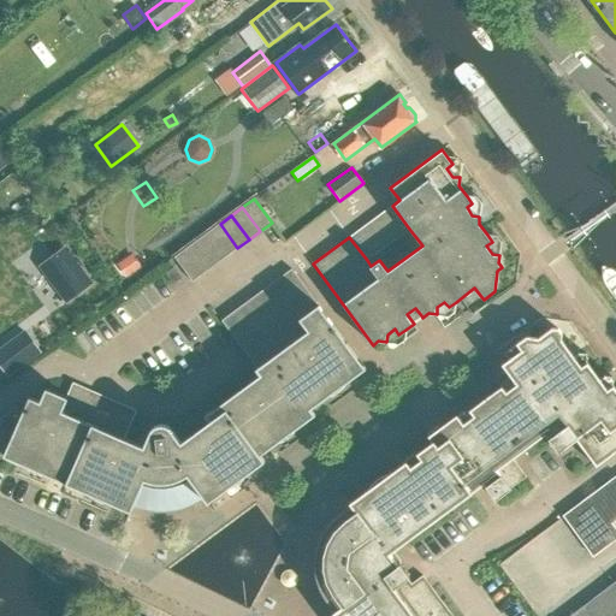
[(237,248),(220,224),(208,232),(226,256),(237,248)]
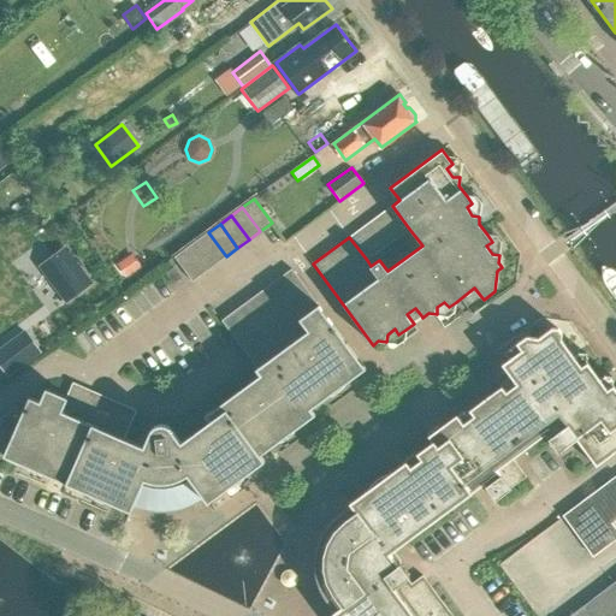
[(226,256),(208,232),(197,241),(215,265),(226,256)]
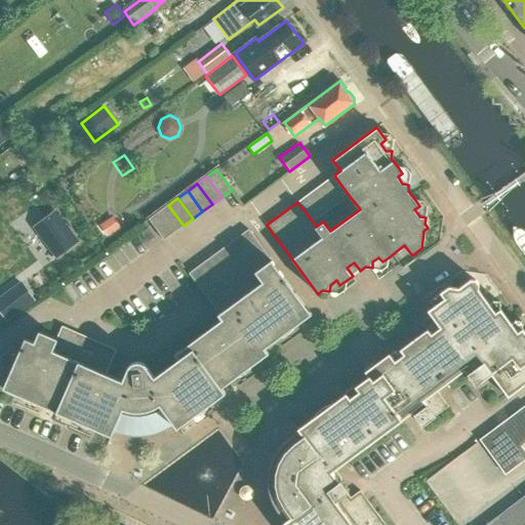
[(184,226),(168,205),(159,211),(174,232),(184,226)]
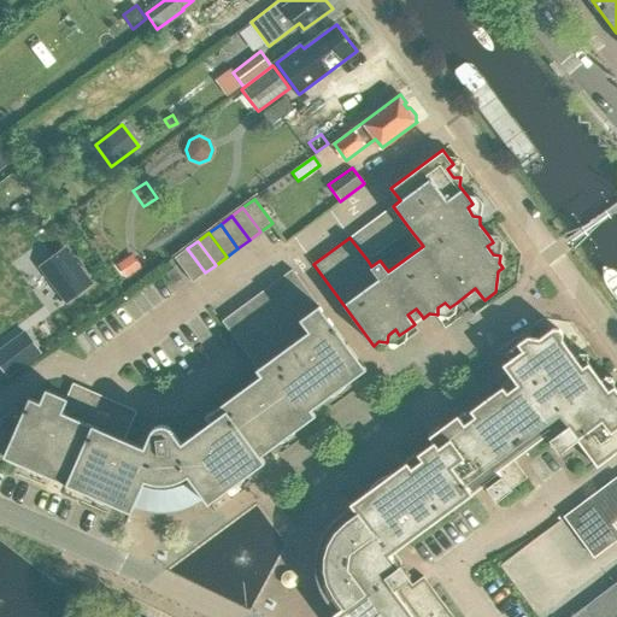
[(205,272),(187,248),(175,258),(193,282),(205,272)]
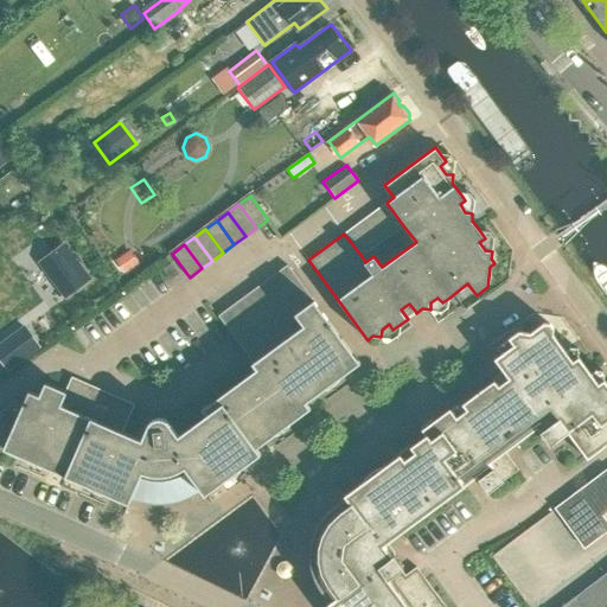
[(171,263),(163,269),(170,280),(179,274),(171,263)]
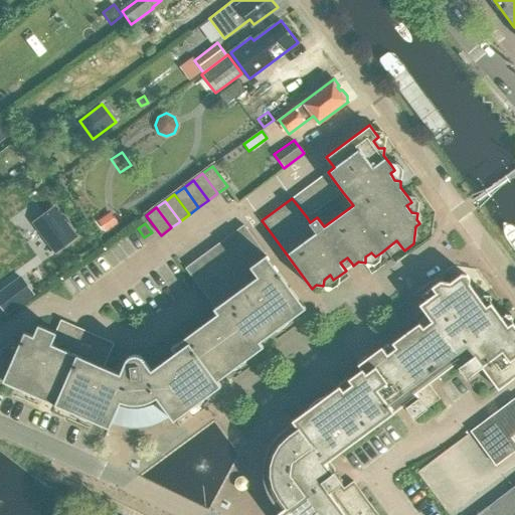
[(260,245),(243,224),(234,231),(249,252),(253,248),(254,249),(260,245)]
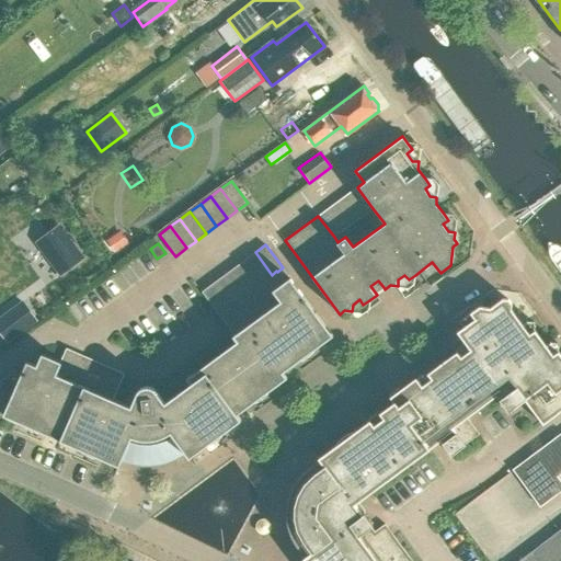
[(60,275),(81,259),(75,250),(75,251),(55,265),(54,265),(60,275)]
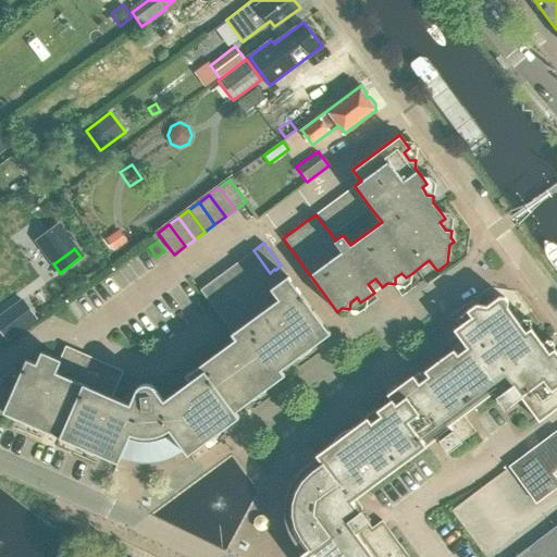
[(270,273),(254,250),(243,259),(259,281),(270,273)]
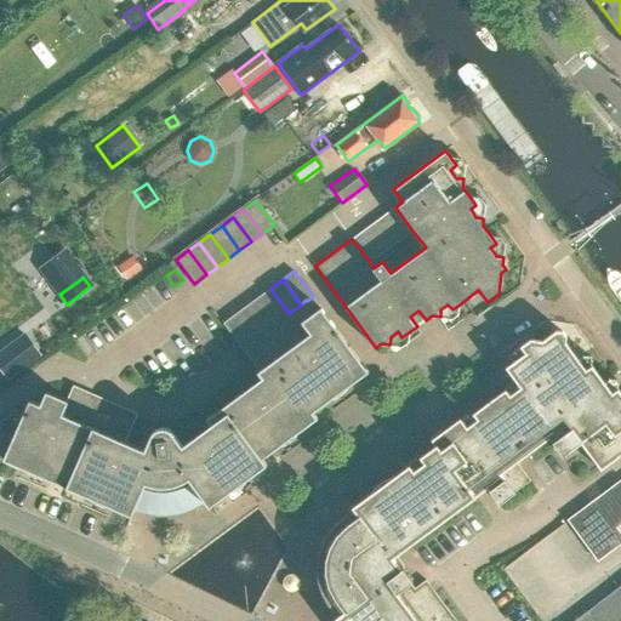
[(289,313),(271,289),(258,297),(277,322),(289,313)]
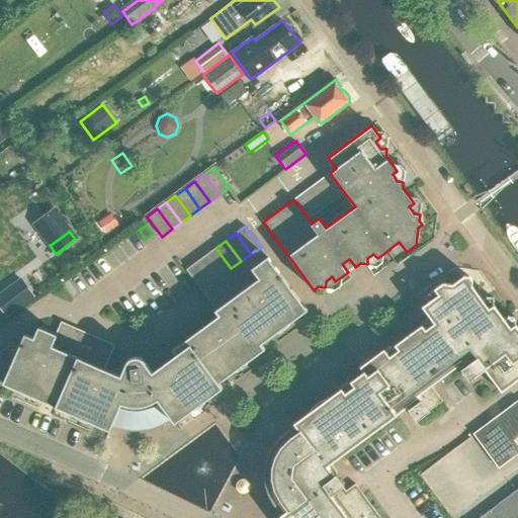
[(231,268),(216,248),(206,255),(221,275),(231,268)]
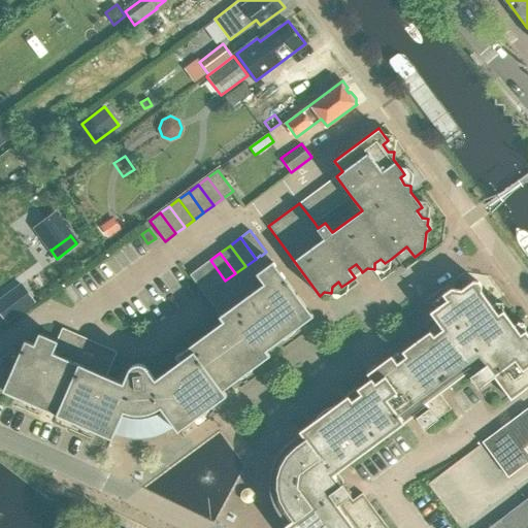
[(279,340),(298,327),(314,316),(272,261),(267,265),(261,256),(260,255),(256,259),(245,266),(235,273),(225,281),(216,288),(205,296),(220,316),(219,317),(223,322),(175,356),(179,361),(155,378),(147,368),(146,367),(145,366),(144,366),(143,365),(142,365),(141,364),(140,364),(139,364),(138,364),(137,364),(136,364),(135,364),(133,365),(132,366),(131,366),(130,367),(129,368),(129,369),(128,370),(123,383),(106,375),(118,352),(63,328),(57,340),(39,332),(34,343),(25,339),(20,352),(3,391),(10,394),(20,398),(41,407),(73,422),(75,416),(97,425),(95,431),(111,438),(113,433),(124,436),(133,438),(144,437),(155,435),(165,432),(174,427),(177,431),(193,420),(189,415),(207,401),(211,406),(227,395),(223,390),(236,381),(255,366),(270,356),(266,351),(279,340)]
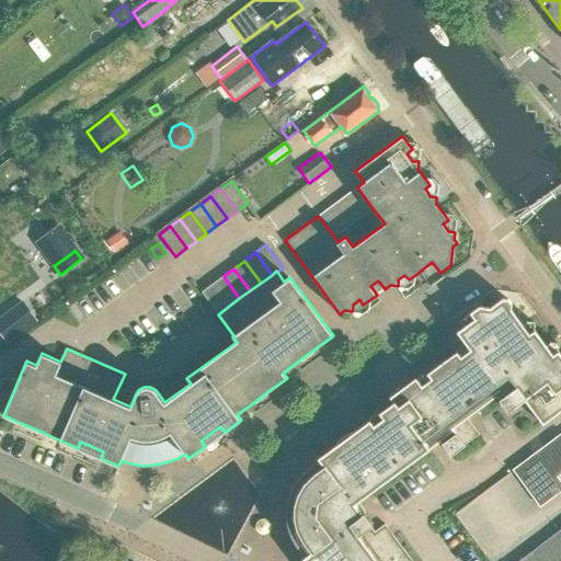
[(239,298),(224,276),(213,284),(229,306),(239,298)]
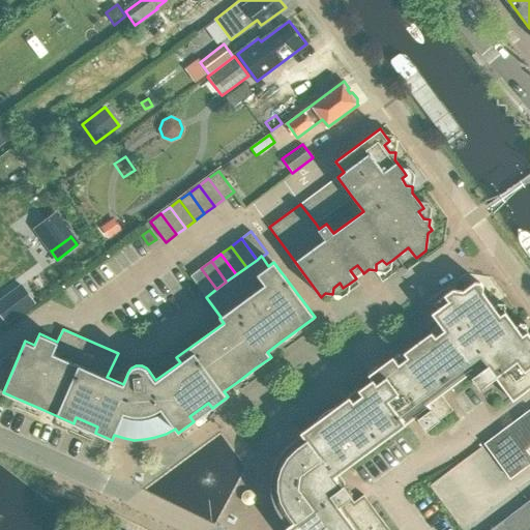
[(216,289),(201,268),(190,275),(206,297),(216,289)]
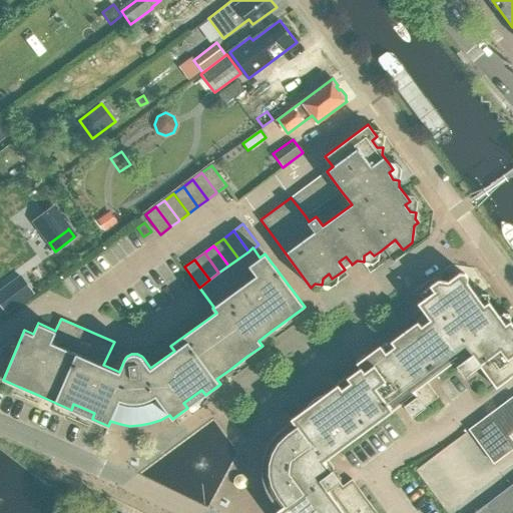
[(464,274),(459,273),(448,282),(438,280),(429,287),(430,288),(433,292),(425,299),(417,304),(421,308),(425,314),(429,320),(421,326),(419,324),(417,321),(403,332),(390,341),(394,346),(385,353),(381,347),(380,346),(378,347),(377,348),(368,354),(366,356),(358,362),(356,363),(357,365),(359,368),(361,367),(393,410),(402,403),(412,416),(438,397),(427,382),(437,374),(453,362),(460,371),(464,377),(479,366),(482,371),(496,389),(512,376),(512,325),(511,323),(510,321),(505,325),(500,318),(489,304),(488,302),(483,306),(478,298),(467,283),(468,278),(464,274)]
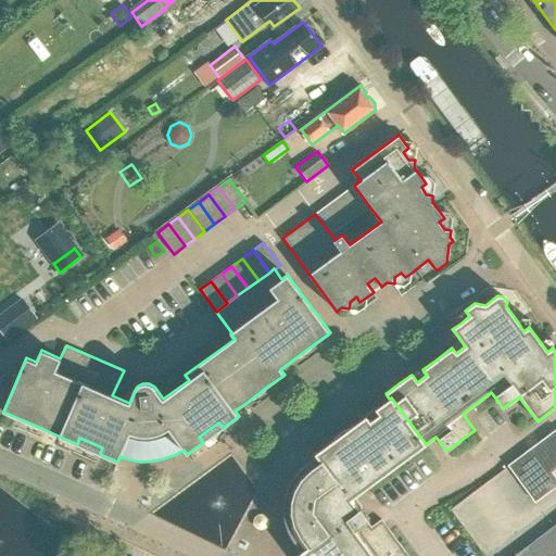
[(23,300),(0,316),(0,328),(8,339),(36,318),(23,300)]
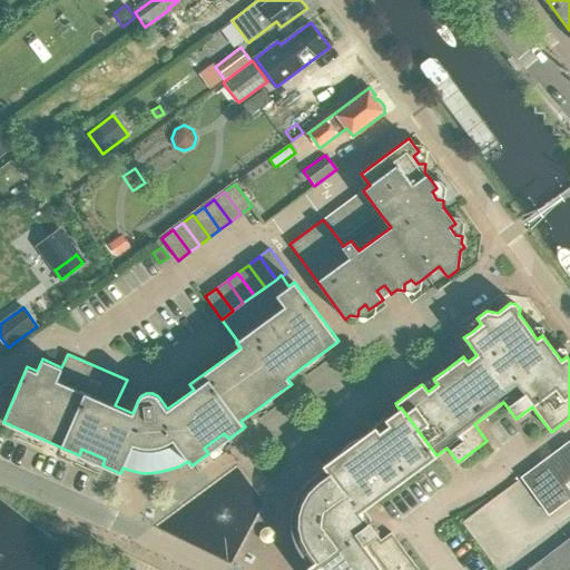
[(419,569),(391,532),(381,540),(376,534),(379,533),(370,521),(367,522),(360,512),(363,510),(377,500),(436,455),(401,408),(399,409),(384,420),(389,425),(380,432),(375,426),(360,439),(338,453),(323,465),(324,468),(328,474),(320,481),(315,474),(310,479),(305,483),(302,488),(297,493),(295,499),(293,504),(292,511),(291,518),(291,523),(291,530),(293,537),(295,542),(297,548),(301,553),(303,557),(308,552),(315,561),(310,566),(307,567),(308,569),(419,569)]
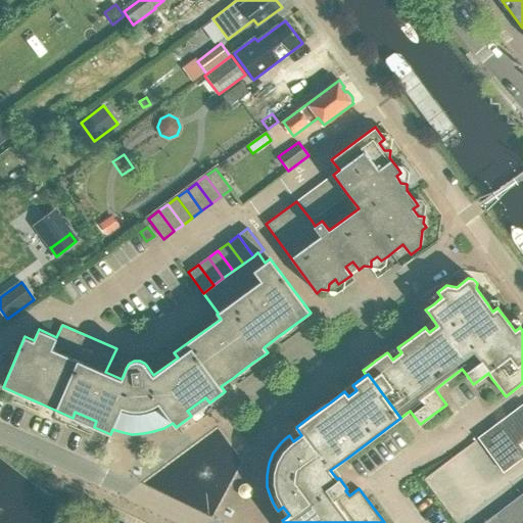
[(522,457),(513,443),(522,434),(522,402),(478,437),(504,472),(522,457)]
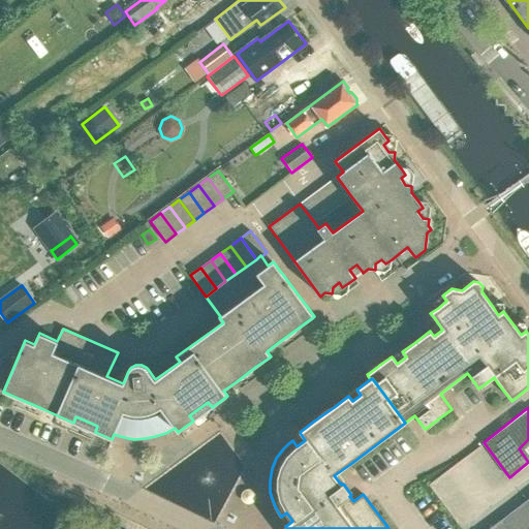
[(528,528),(528,497),(487,528),(528,528)]
